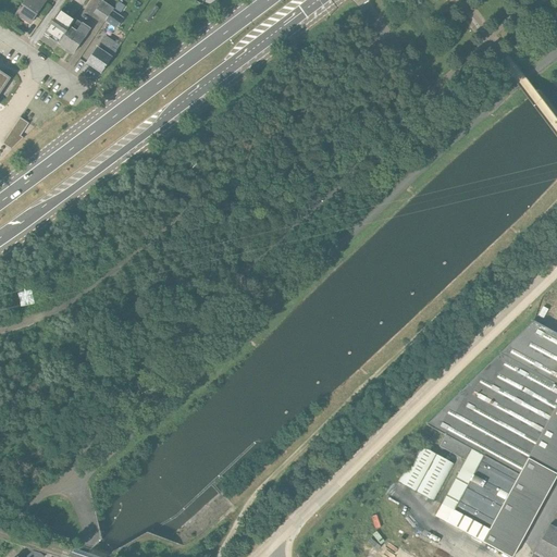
[(24,0),(14,15),(29,26),(37,14),(44,17),(51,8),(45,3),(47,0),(24,0)]
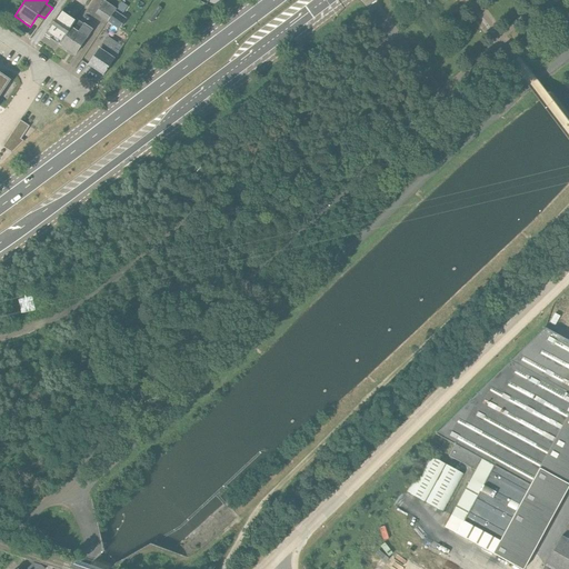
[(85,9),(71,0),(68,0),(45,36),(59,46),(77,20),(85,9)]
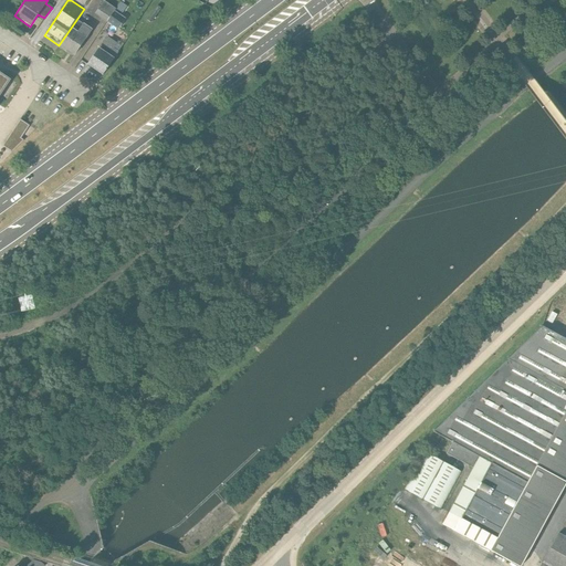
[(103,1),(95,14),(106,22),(115,9),(103,1)]
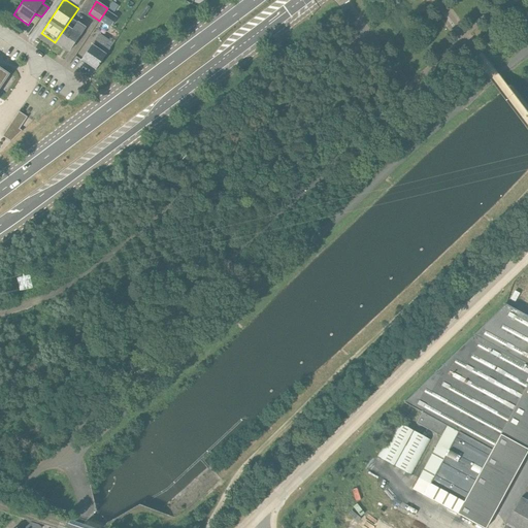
[(112,14),(119,6),(112,1),(107,8),(99,21),(109,28),(117,18),(112,14)]
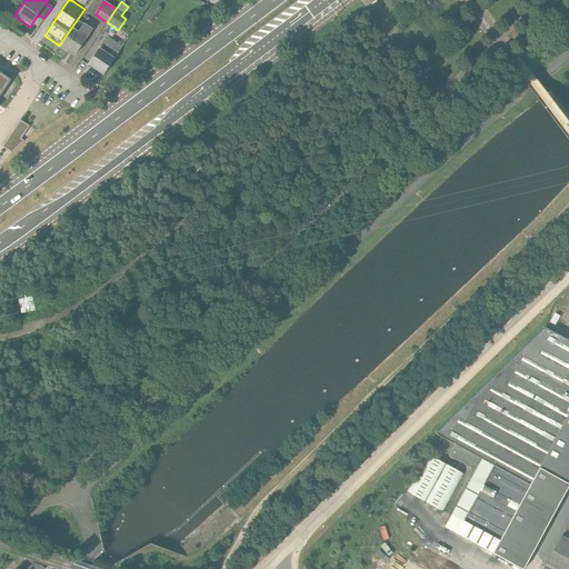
[(77,20),(59,46),(75,57),(92,30),(83,25),(77,20)]
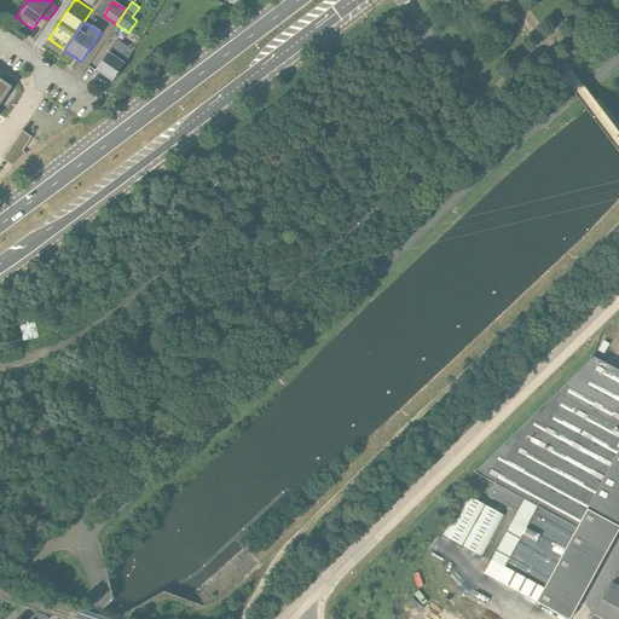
[(116,40),(96,70),(111,81),(132,52),(116,40)]
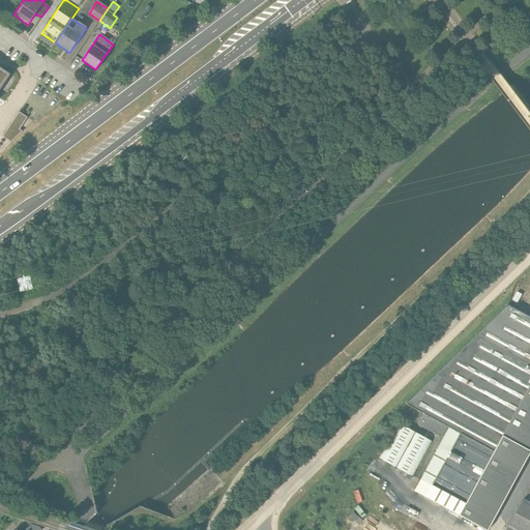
[(0,89),(9,76),(9,75),(0,68),(0,89)]
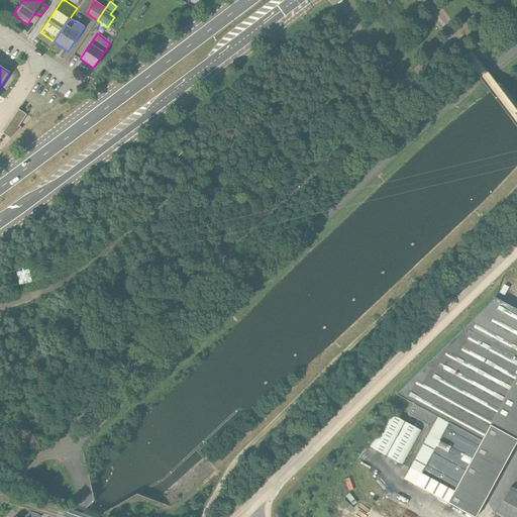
[(13,138),(21,125),(19,124),(27,112),(19,107),(3,132),(13,138)]
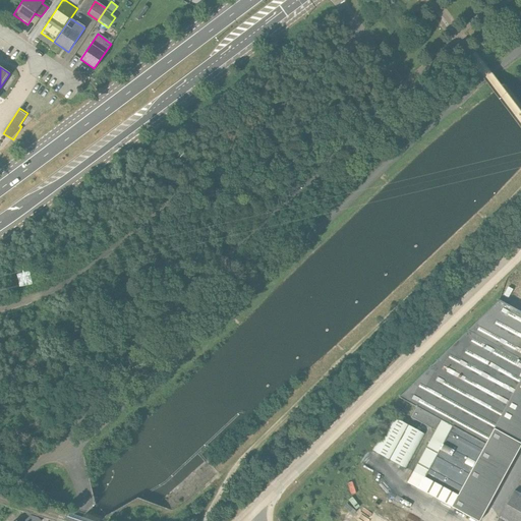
[(478,520),(520,444),(520,312),(499,301),(399,396),(415,405),(407,423),(391,416),(373,449),(411,471),(405,483),(473,520),(478,520)]
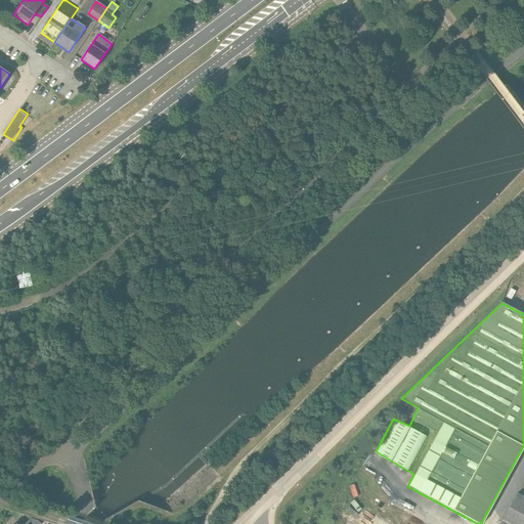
[(95,503),(91,489),(84,490),(89,505),(95,503)]
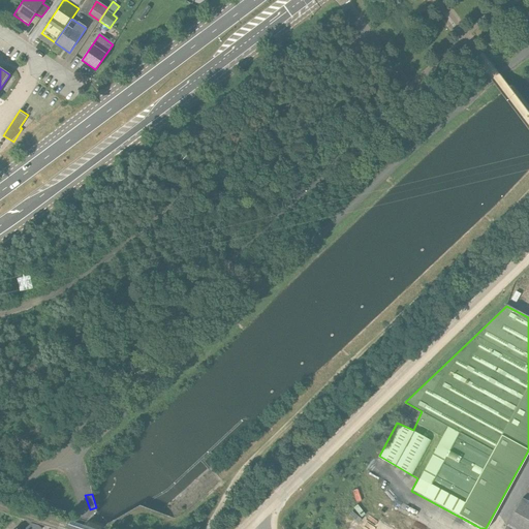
[(528,528),(528,502),(522,499),(504,528),(528,528)]
